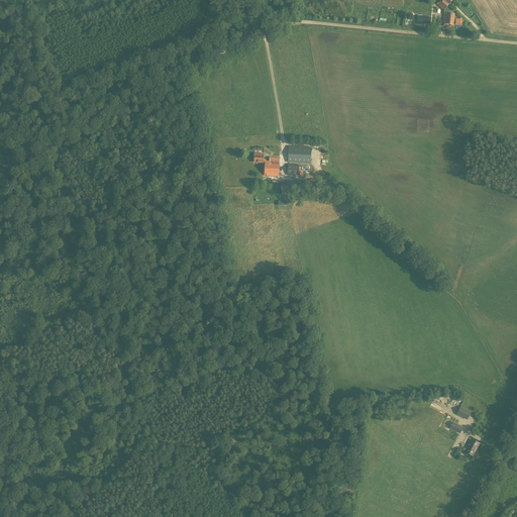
[(438,0),(440,1),(437,4),(443,10),(452,0),(438,0)]
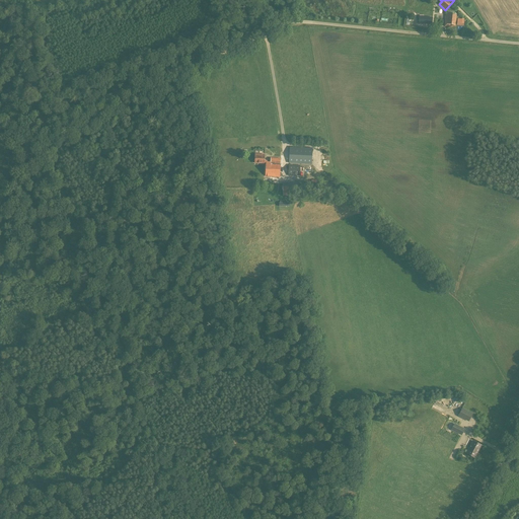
[(445,25),(455,26),(456,14),(446,13),(445,25)]
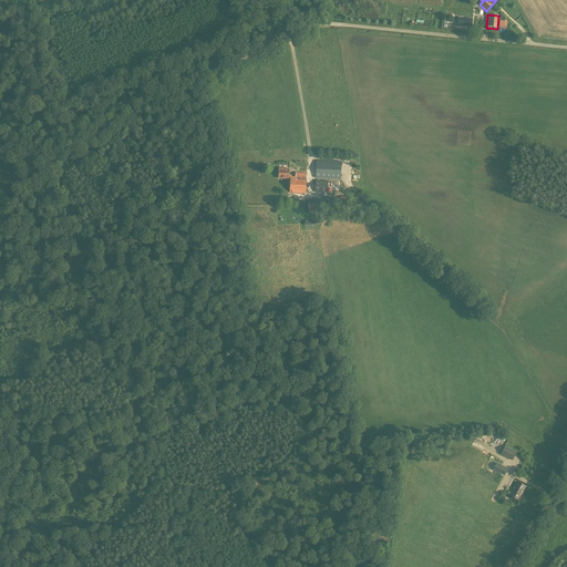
[(457,19),(456,29),(474,30),(475,21),(457,19)]
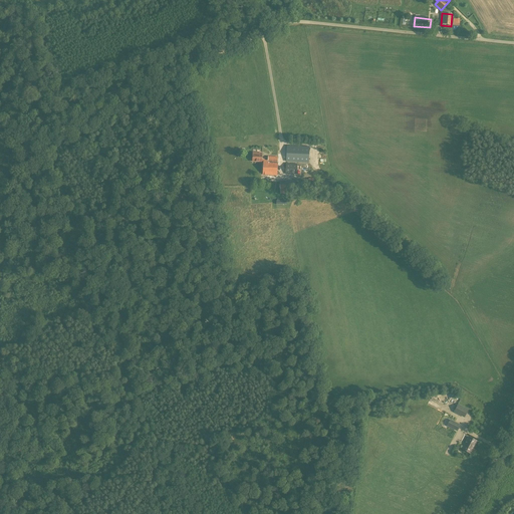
[(286,162),(309,163),(309,147),(287,146),(286,162)]
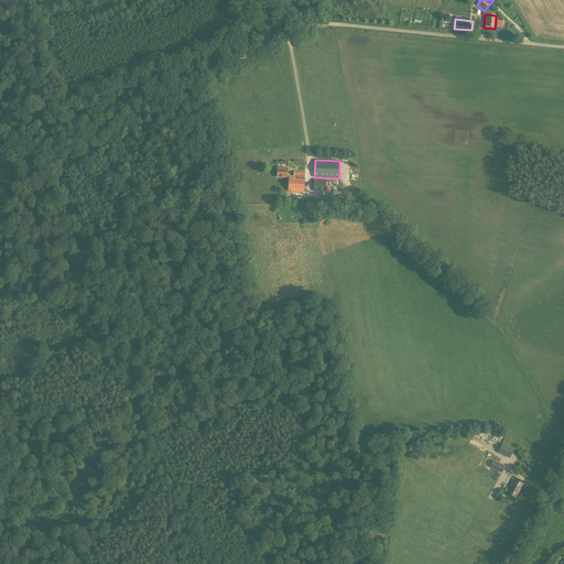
[(278,169),(277,177),(289,177),(289,192),(295,192),(302,192),(304,192),(305,173),(294,172),(294,176),(290,176),(290,175),(286,175),(288,167),(282,167),(282,170),(278,169)]
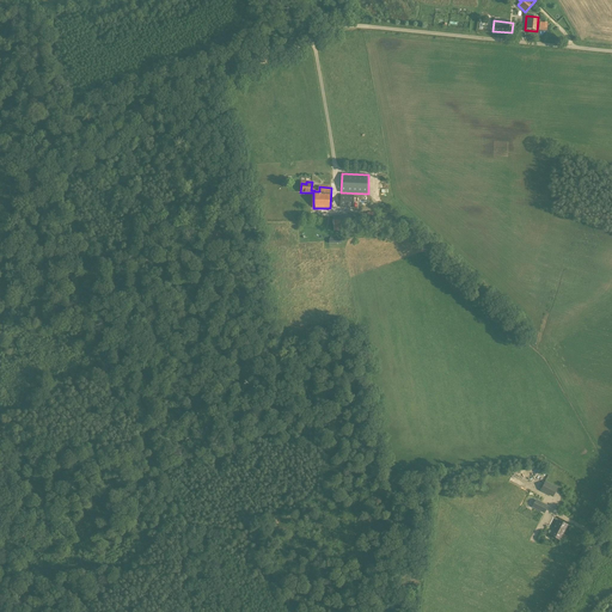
[(354,195),(341,195),(341,207),(354,208),(354,195)]
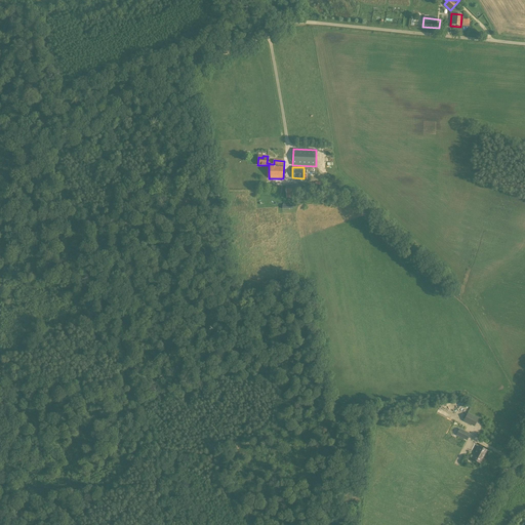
[(296,184),(286,185),(286,198),(288,198),(288,200),(295,200),(295,198),(297,198),(296,192),(303,191),(303,185),(296,185),(296,184)]
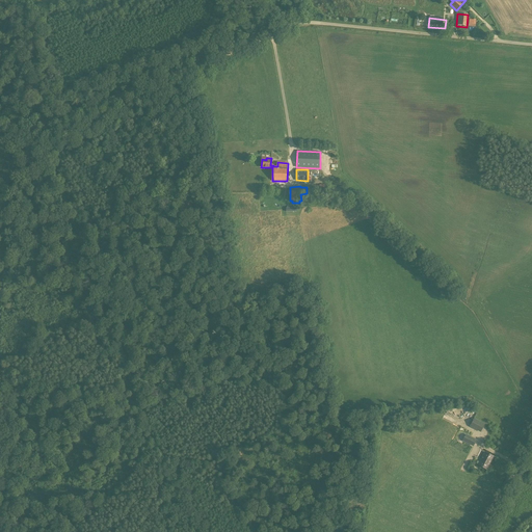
[(470,427),(480,432),(485,424),(474,419),(470,427)]
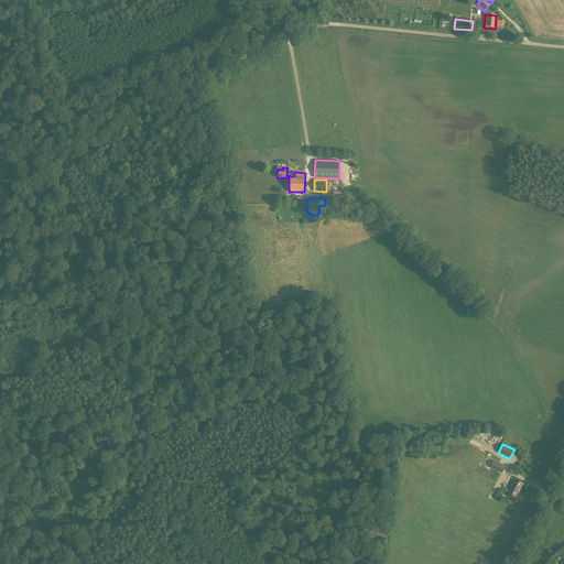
[(494,461),(490,467),(501,474),(506,466),(494,461)]
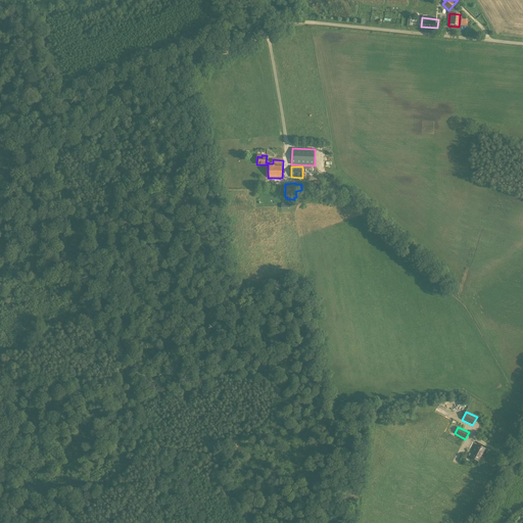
[(476,444),(470,457),(477,461),(479,458),(480,458),(484,449),(476,444)]
